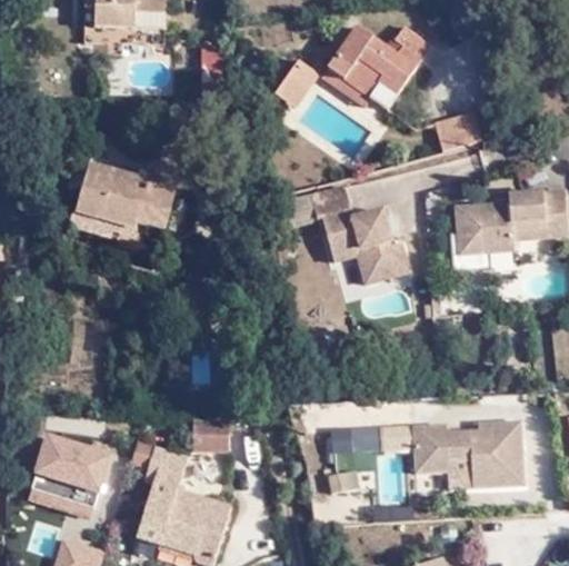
[(89,0),(89,10),(99,11),(99,30),(139,30),(139,15),(169,15),(169,0),(89,0)]
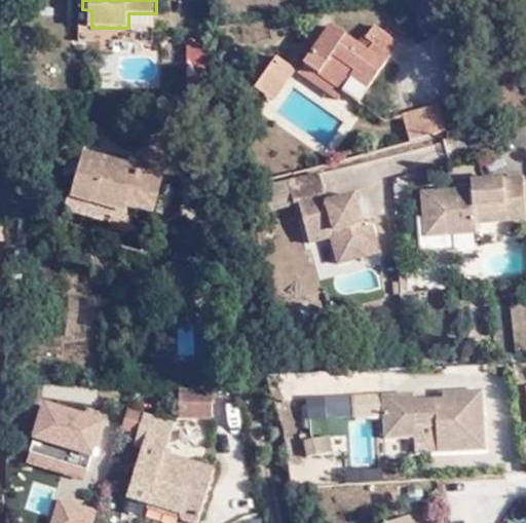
[(374,27),(366,38),(374,45),(367,53),(360,47),(332,27),(305,64),(343,90),(357,100),(399,44),(374,27)]
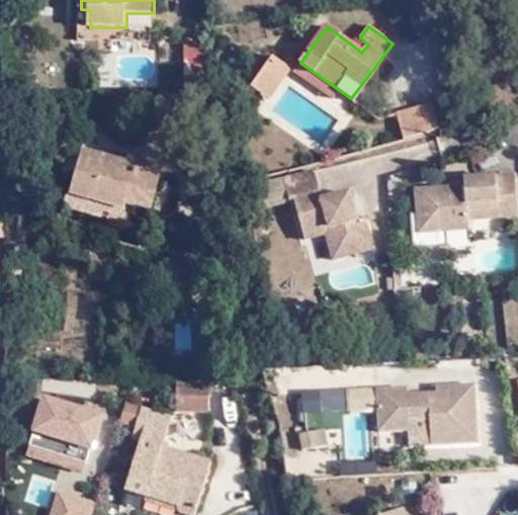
[(368,45),(360,37),(354,47),(361,53),(368,45)]
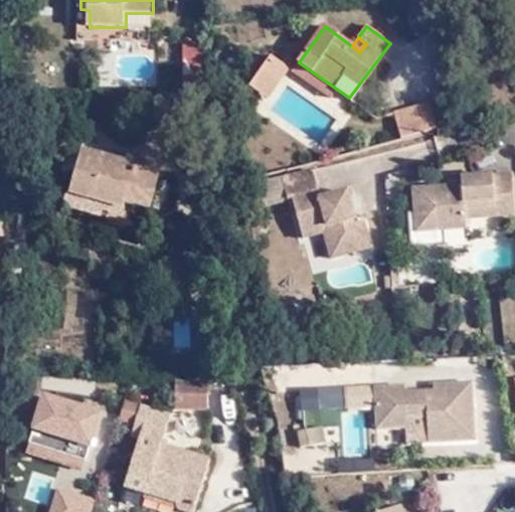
[(267,97),(289,67),(283,62),(271,54),(248,83),(267,97)]
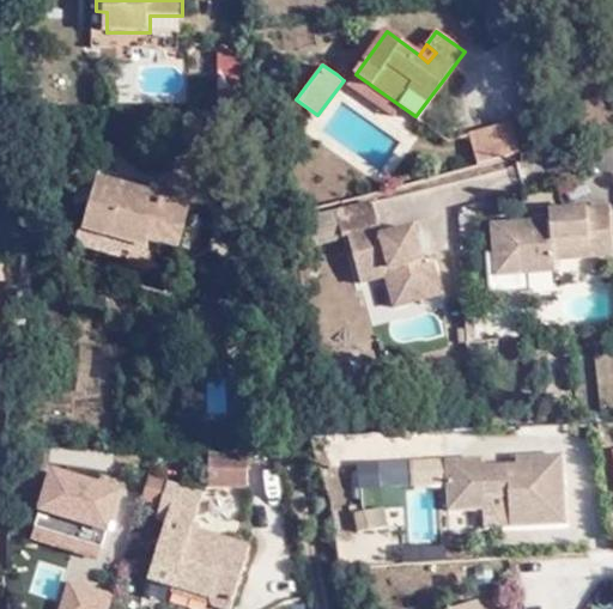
[(344,80),(349,84),(354,74),(344,66),(337,74),(344,80)]
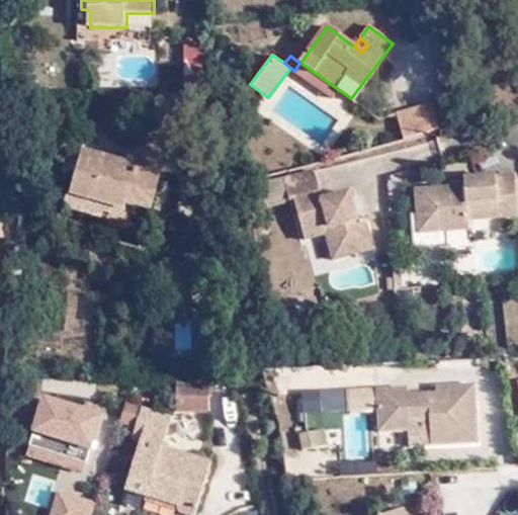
[(332,97),(338,89),(300,63),(299,63),(294,71),(332,97)]
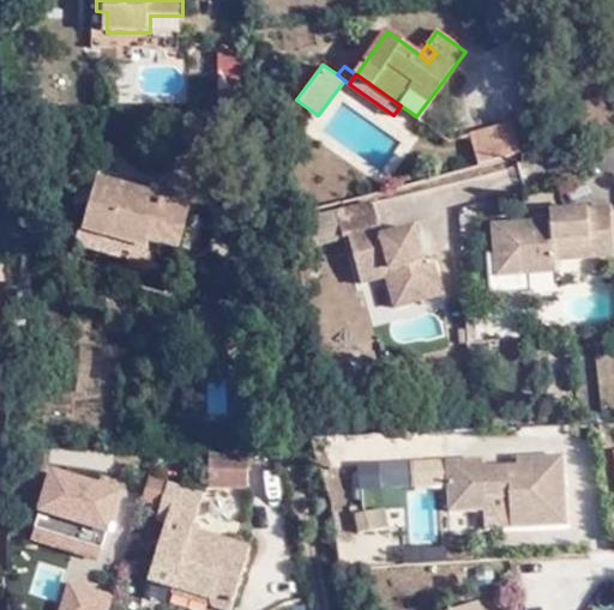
[(515,156),(506,125),(462,136),(470,168),(515,156)]
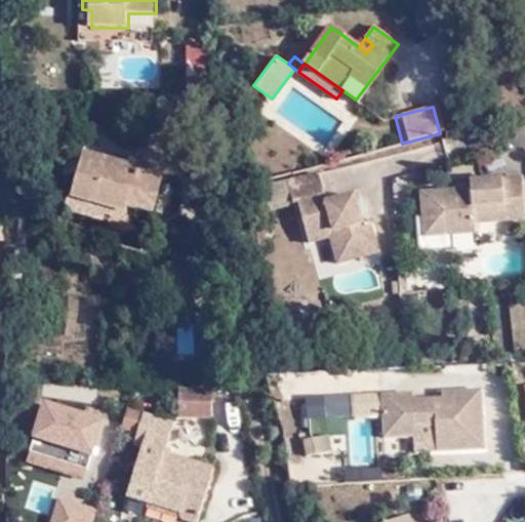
[(72,198),(113,209),(112,161),(85,153),(72,198)]
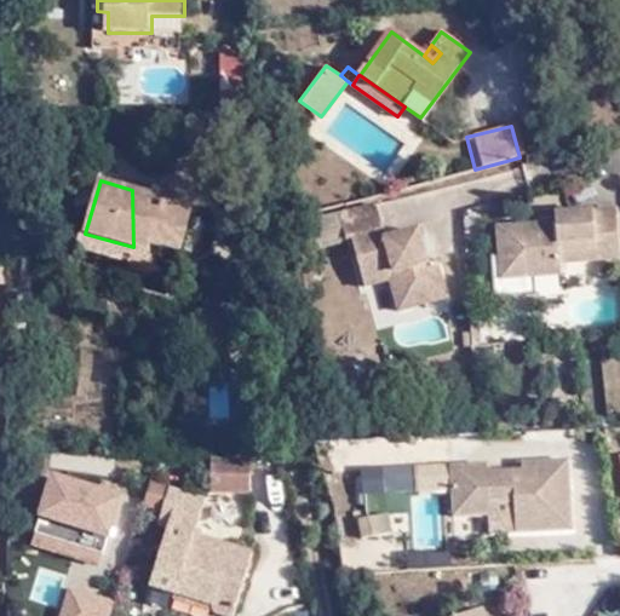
[(132,190),(133,247),(148,252),(151,242),(183,252),(196,208),(132,190)]
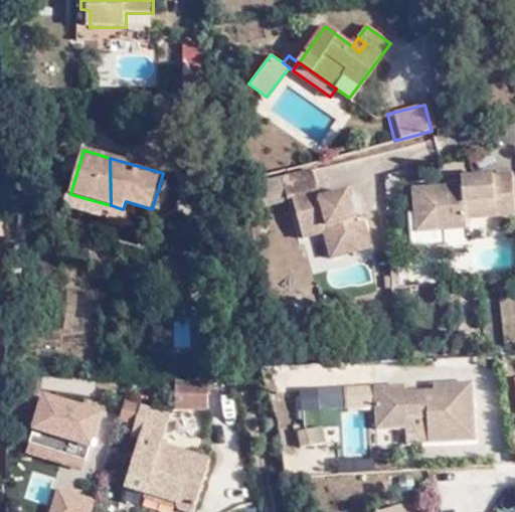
[(310,168),(280,177),(285,199),(291,198),(300,233),(327,226),(333,253),(348,248),(350,253),(369,248),(361,218),(353,220),(345,191),(319,197),(310,168)]
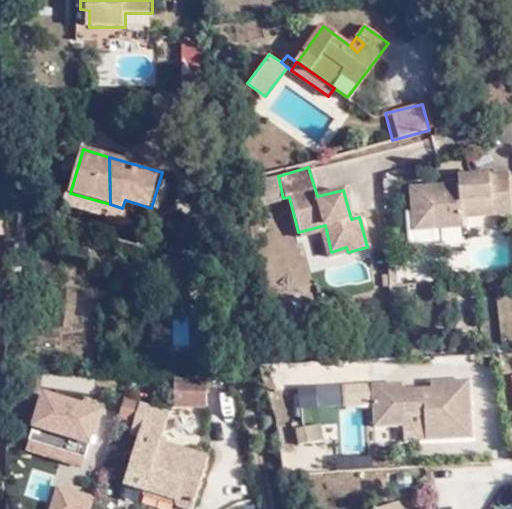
[(459,176),(459,184),(459,190),(449,190),(448,184),(411,187),(412,214),(432,213),(433,227),(462,226),(462,216),(511,214),(508,174),(459,176)]
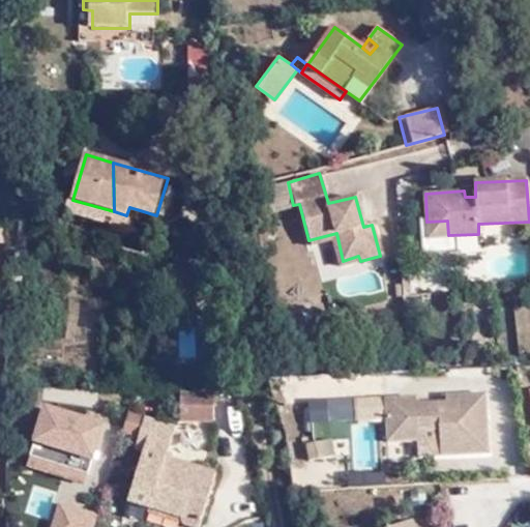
[(428,236),(448,235),(447,221),(427,222),(428,236)]
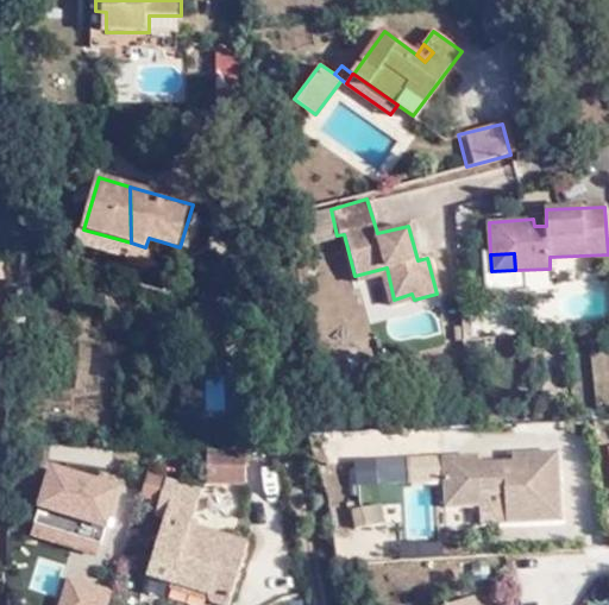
[(387,268),(355,276),(356,281),(380,273),(389,306),(414,300),(412,294),(394,300),(387,268)]
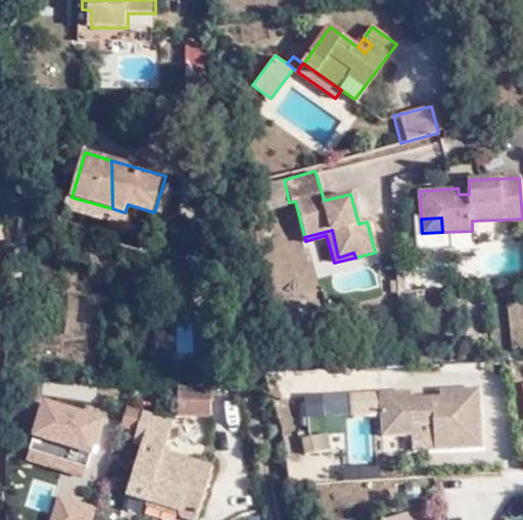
[(212,374),(179,374),(178,402),(211,403),(212,374)]
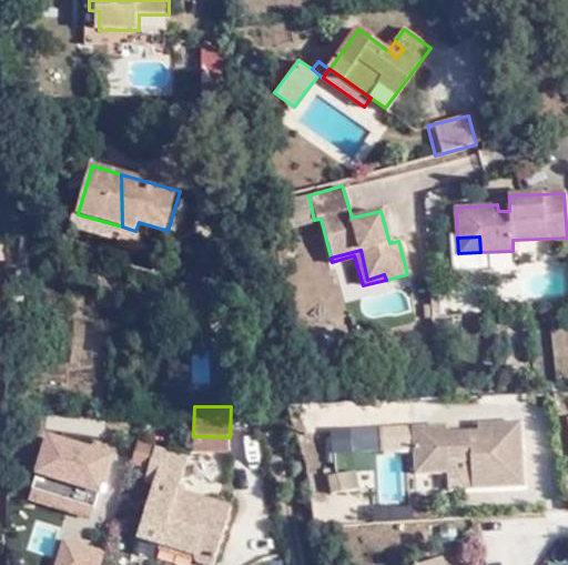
[(475,494),(526,491),(523,427),(480,430),(480,437),(450,439),(450,431),(416,432),(418,478),(452,477),(452,466),(474,466),(475,494)]
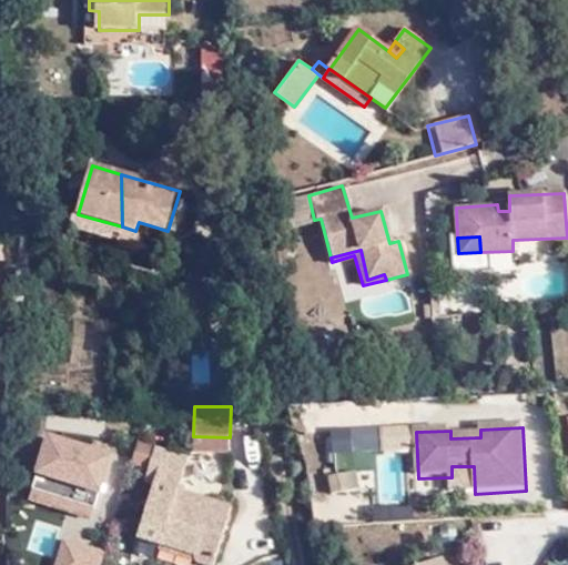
[(90,518),(109,449),(42,429),(28,467),(34,470),(24,498),(90,518)]
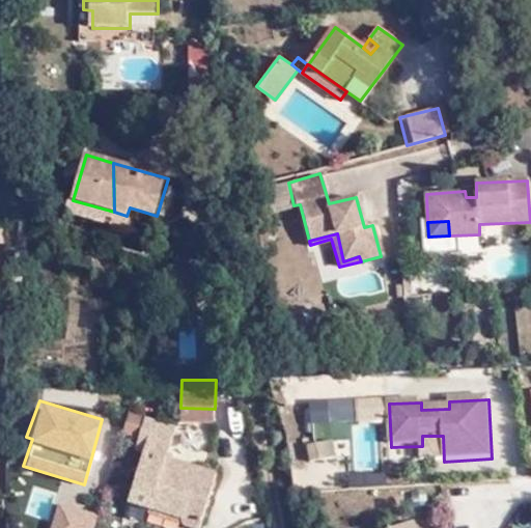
[(177,414),(131,400),(124,420),(141,424),(137,436),(145,439),(131,489),(185,504),(185,507),(187,508),(190,511),(201,515),(219,456),(174,444),(175,441),(170,440),(177,414)]
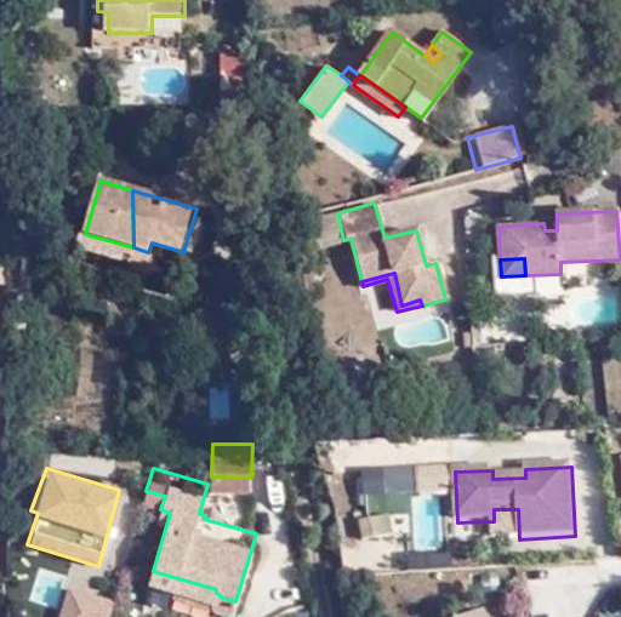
[(366,495),(449,492),(448,470),(366,473),(366,495)]
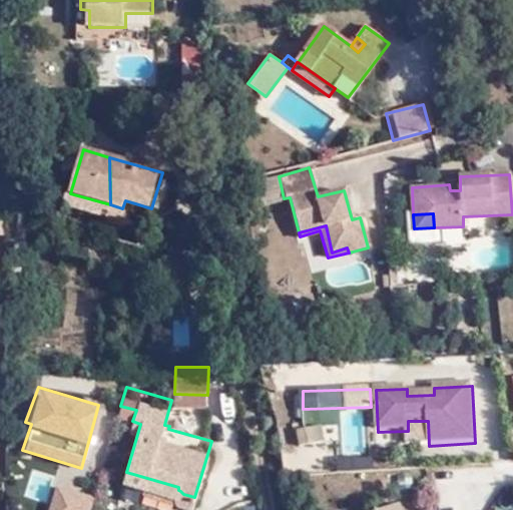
[(369,455),(368,412),(340,412),(341,456),(369,455)]
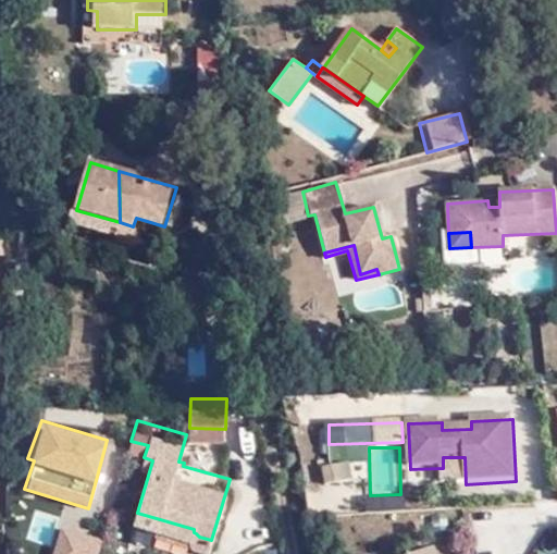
[(356,482),(349,454),(327,459),(334,487),(356,482)]
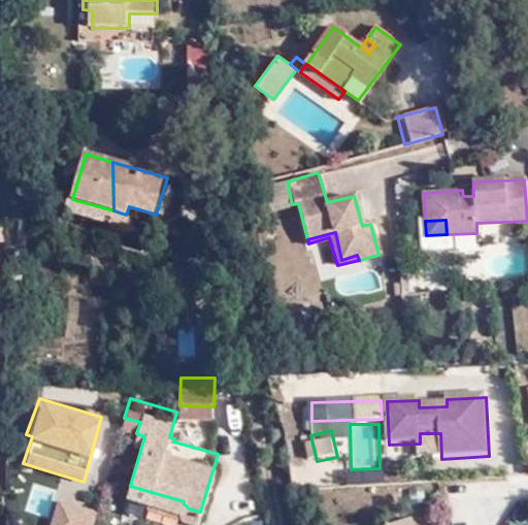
[(94,524),(98,513),(58,501),(51,524),(94,524)]
